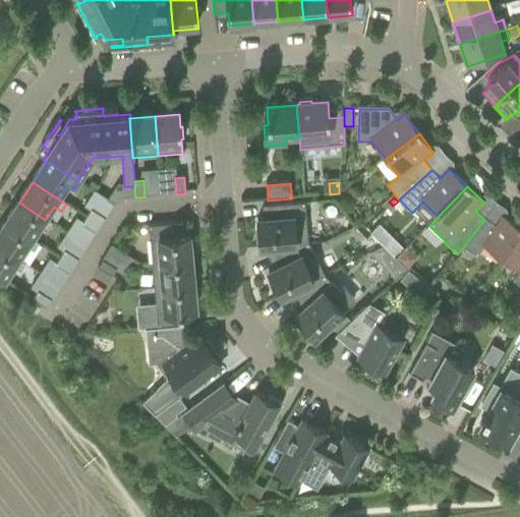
[(45,220),(19,203),(6,223),(33,240),(41,227),(48,232),(53,225),(45,220)]
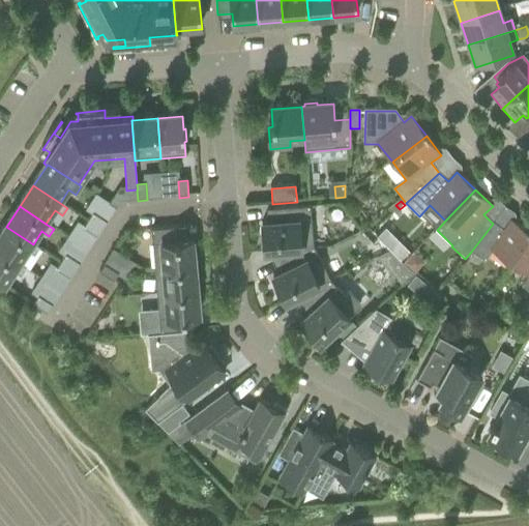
[(280,262),(314,247),(311,208),(273,210),(274,225),(262,225),(263,237),(261,237),(262,250),(264,250),(264,255),(276,254),(277,262),(280,262)]
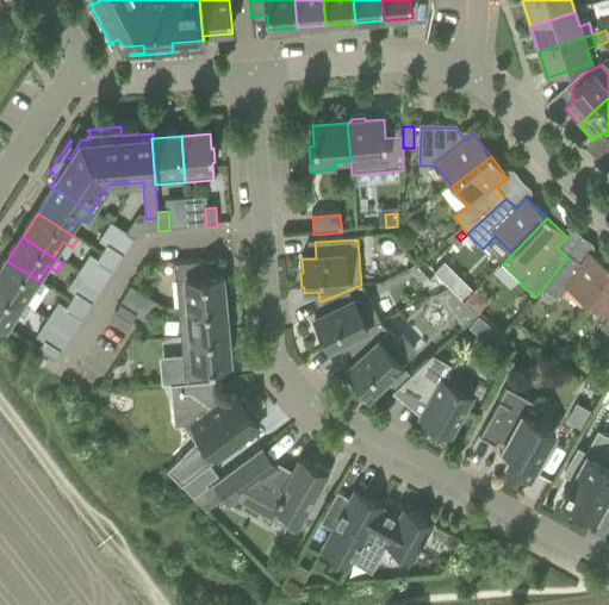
[(103,255),(118,266),(124,257),(107,247),(103,255)]
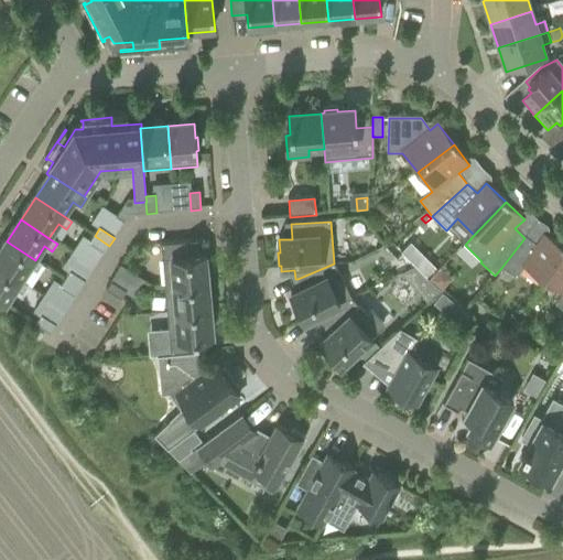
[(418,234),(409,241),(411,244),(418,250),(426,243),(418,234)]
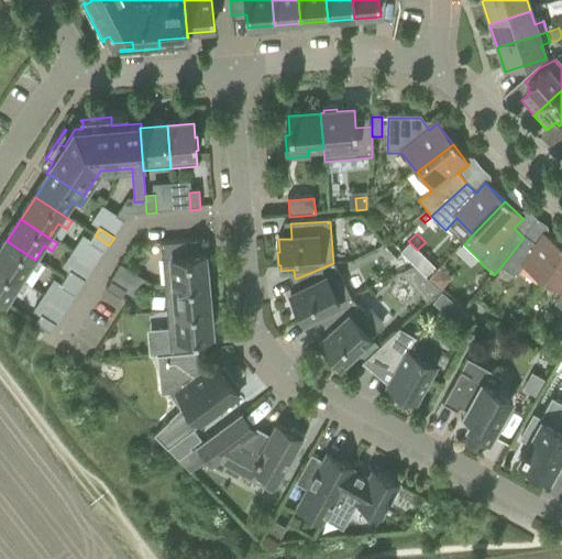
[(536,245),(524,238),(500,267),(516,278),(522,269),(542,282),(561,252),(561,245),(543,234),(536,245)]
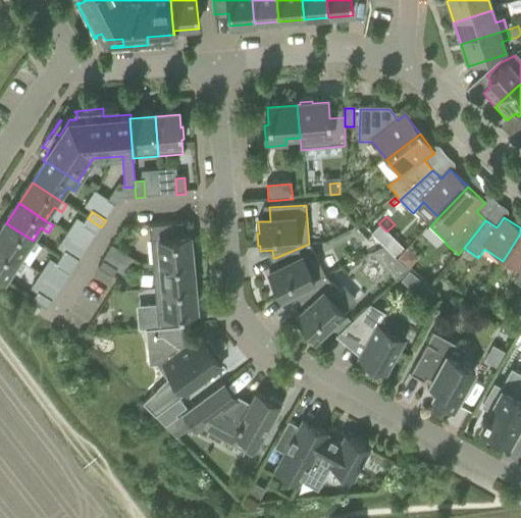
[(101,227),(88,218),(83,226),(96,235),(101,227)]
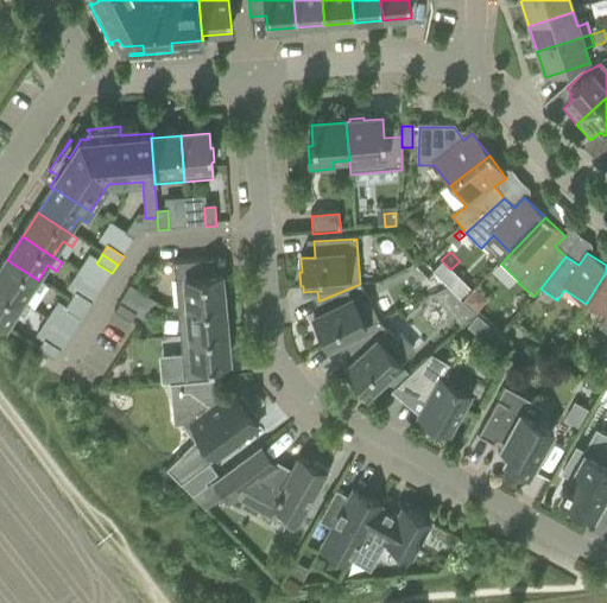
[(38,280),(7,260),(0,271),(0,289),(23,304),(32,289),(40,294),(46,286),(38,280)]
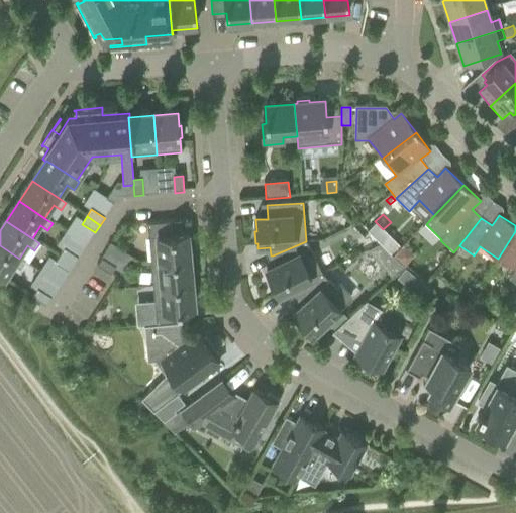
[(151,264),(190,261),(188,235),(176,236),(175,223),(147,225),(151,264)]
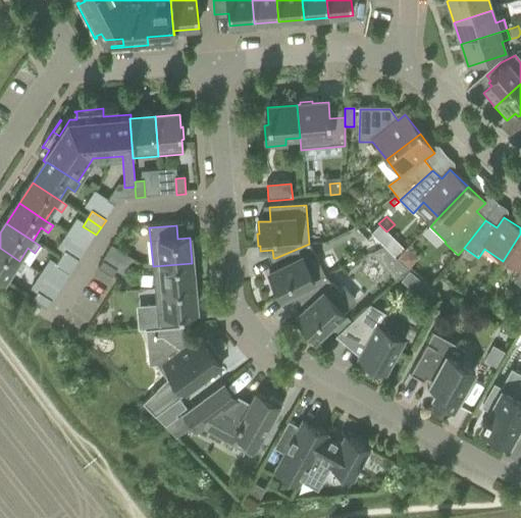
[(380,227),(371,236),(372,237),(381,246),(391,238),(380,227)]
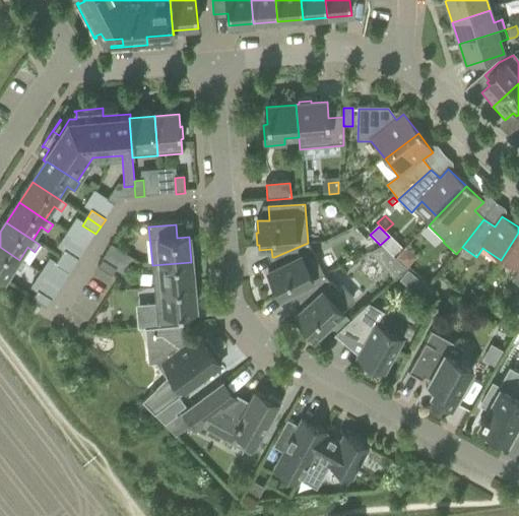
[(518,233),(501,260),(518,271),(518,273),(512,281),(518,285),(518,233)]
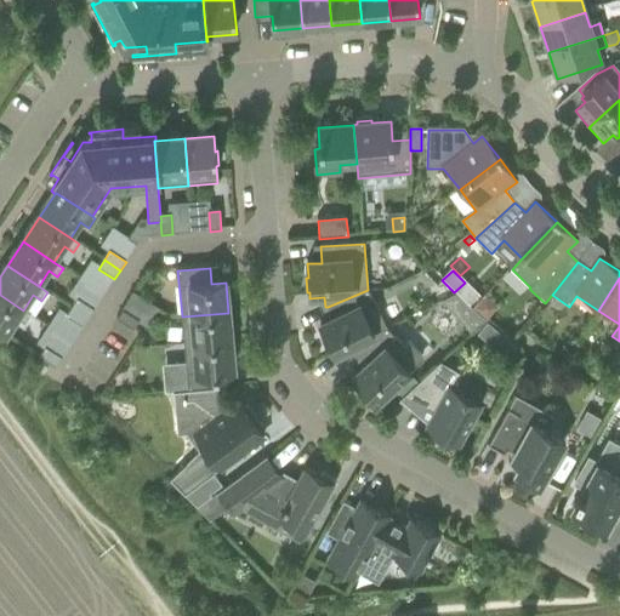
[(368,290),(328,307),(334,319),(320,326),(326,338),(324,340),(330,352),(333,351),(335,357),(348,349),(388,331),(368,290)]
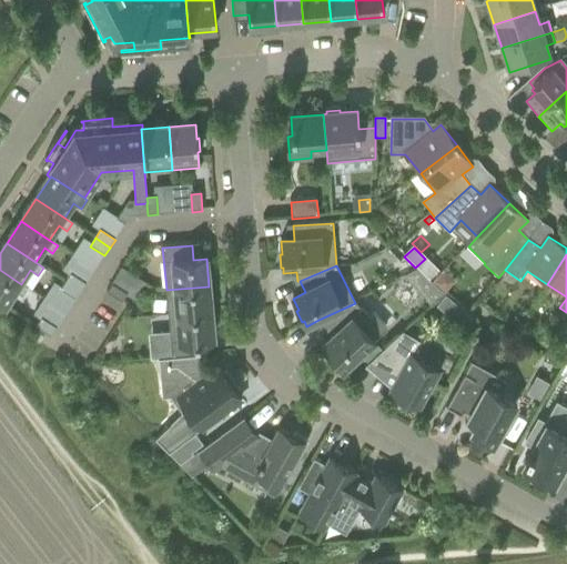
[(29,289),(21,284),(0,270),(0,304),(6,308),(16,292),(23,298),(29,289)]
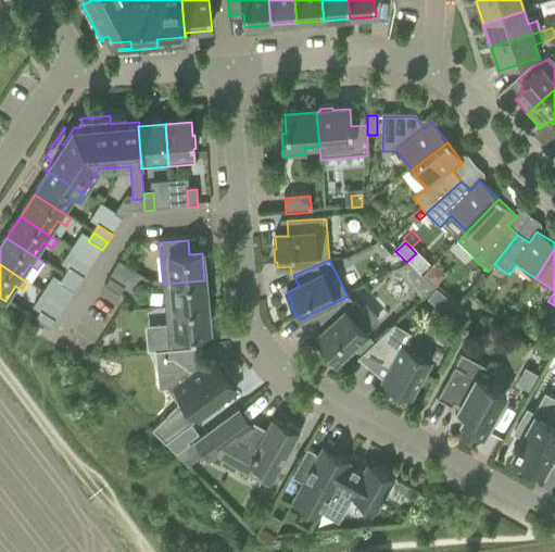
[(64,276),(79,286),(85,278),(70,268),(64,276)]
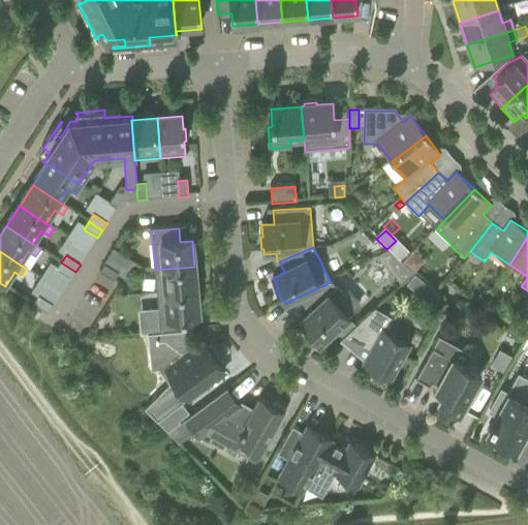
[(408,270),(396,258),(387,266),(399,278),(408,270)]
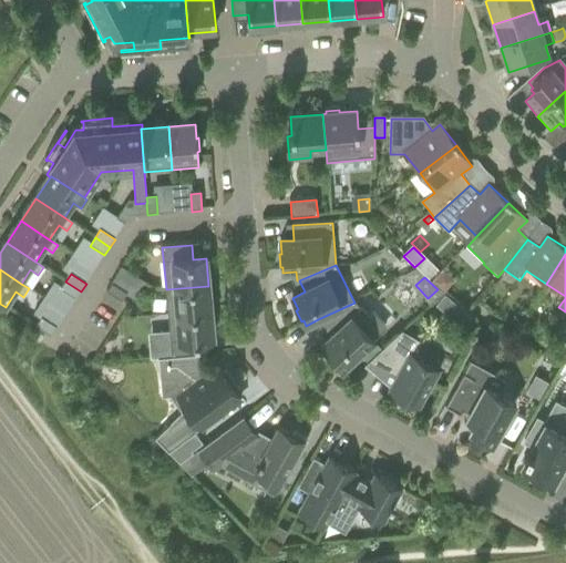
[(81,292),(65,282),(61,290),(75,299),(81,292)]
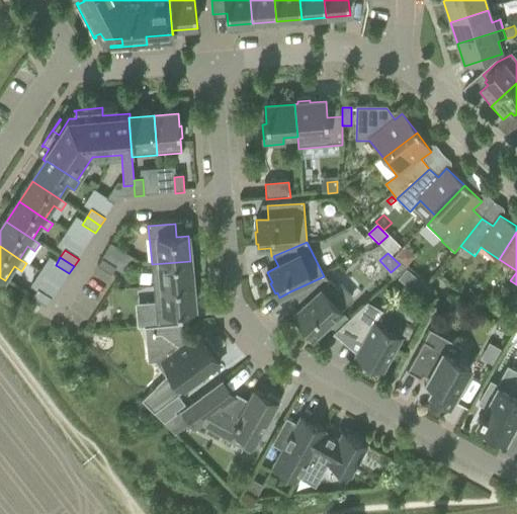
[(98,267),(111,276),(116,268),(103,260),(98,267)]
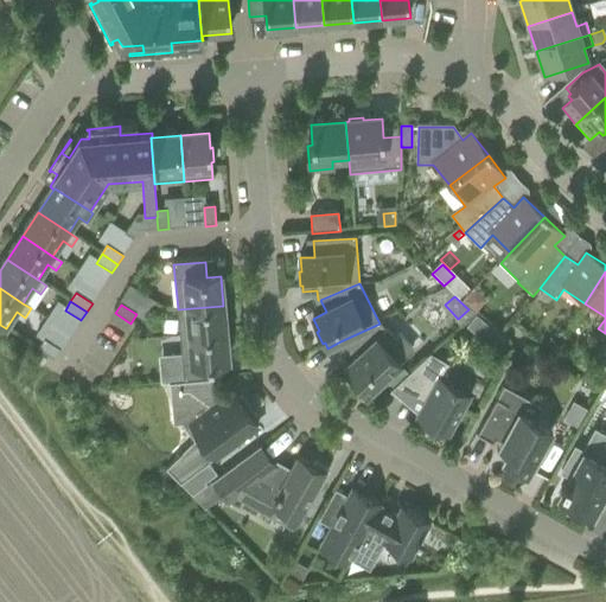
[(223,306),(178,309),(180,339),(227,334),(223,306)]
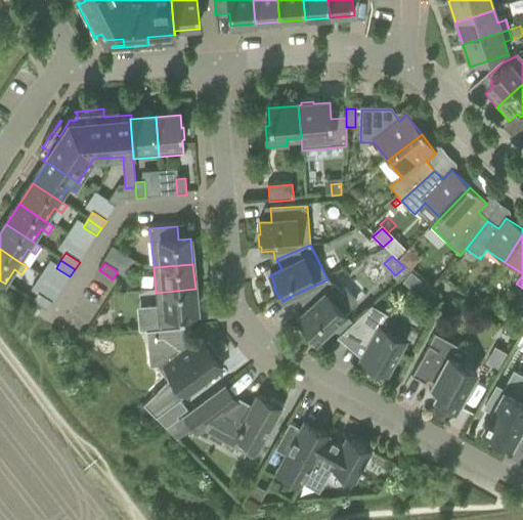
[(411,278),(405,285),(417,294),(422,288),(411,278)]
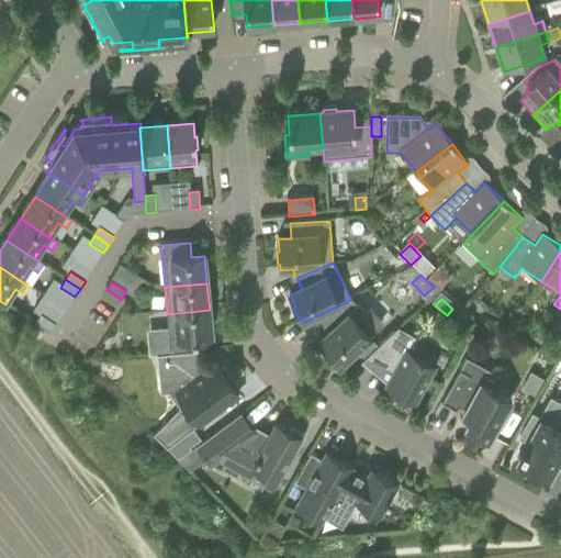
[(351,300),(315,316),(320,325),(321,324),(329,334),(320,343),(328,353),(327,355),(336,364),(338,363),(340,366),(383,326),(371,313),(367,316),(351,300)]
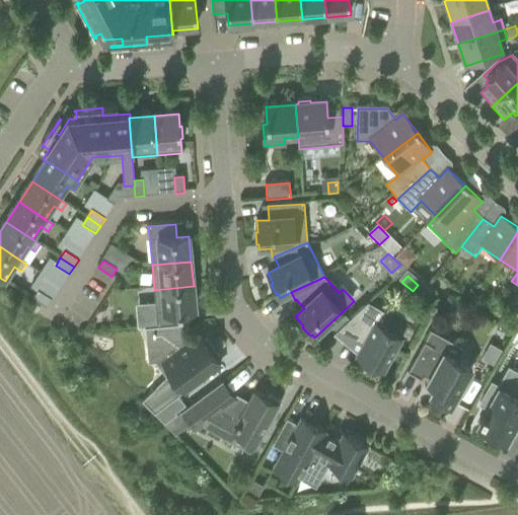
[(196,311),(194,286),(154,290),(157,327),(185,325),(183,312),(196,311)]
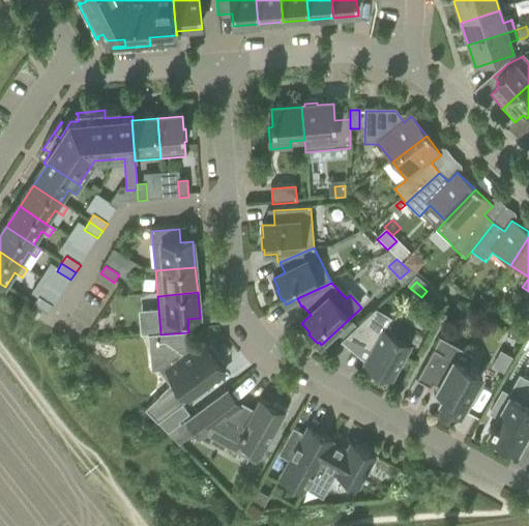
[(39,297),(34,305),(48,315),(53,307),(39,297)]
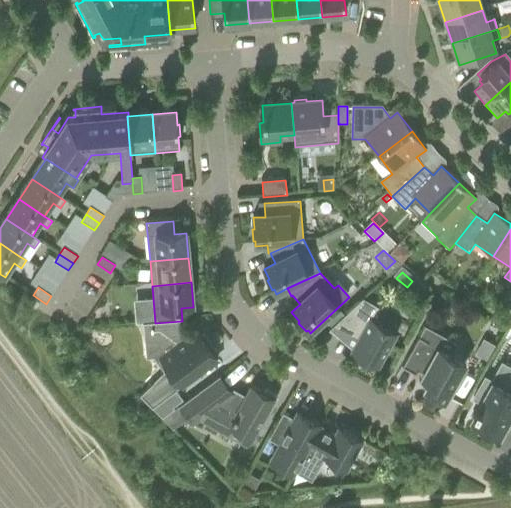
[(363,300),(329,332),(330,333),(334,329),(357,343),(350,354),(378,370),(398,335),(372,320),(377,310),(378,310),(379,309),(363,300)]
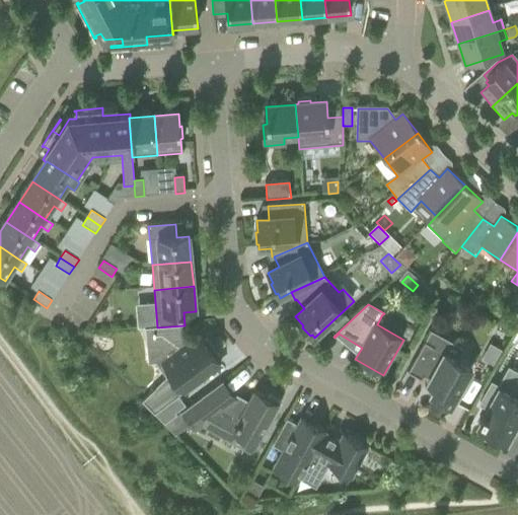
[(157,327),(145,329),(147,350),(148,349),(159,348),(168,361),(163,364),(185,393),(197,384),(218,368),(221,366),(218,362),(217,361),(220,358),(207,341),(204,343),(200,338),(188,346),(181,337),(180,327),(185,326),(185,325),(157,327)]
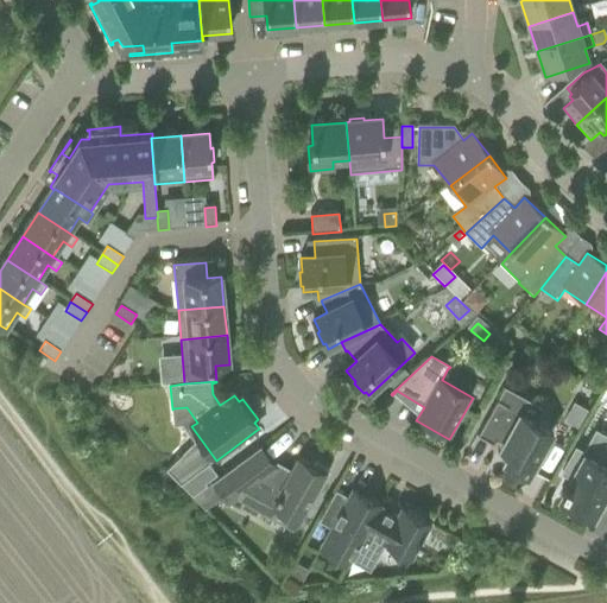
[(498,401),(478,437),(494,446),(497,443),(504,446),(501,450),(509,455),(510,455),(504,464),(507,467),(505,470),(523,480),(525,476),(529,477),(531,474),(538,461),(554,433),(522,416),(524,411),(509,402),(506,406),(498,401)]
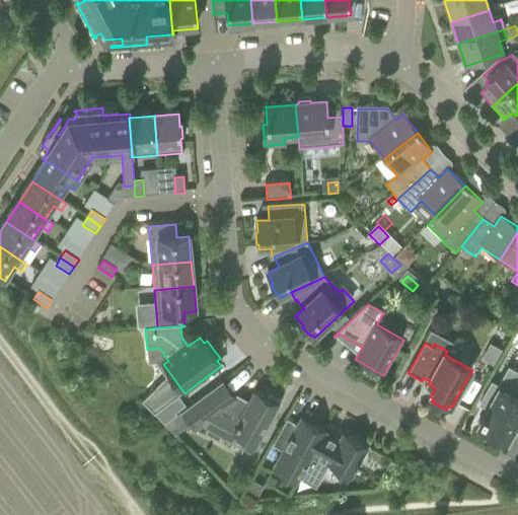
[(490,347),(482,362),(493,368),(502,353),(490,347)]
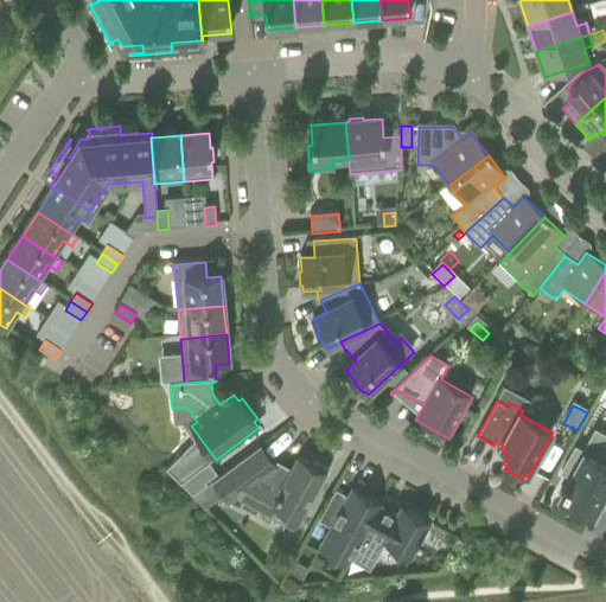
[(563,492),(559,499),(593,518),(604,498),(605,499),(605,437),(595,433),(584,454),(575,449),(562,474),(571,479),(567,485),(565,484),(561,491),(563,492)]
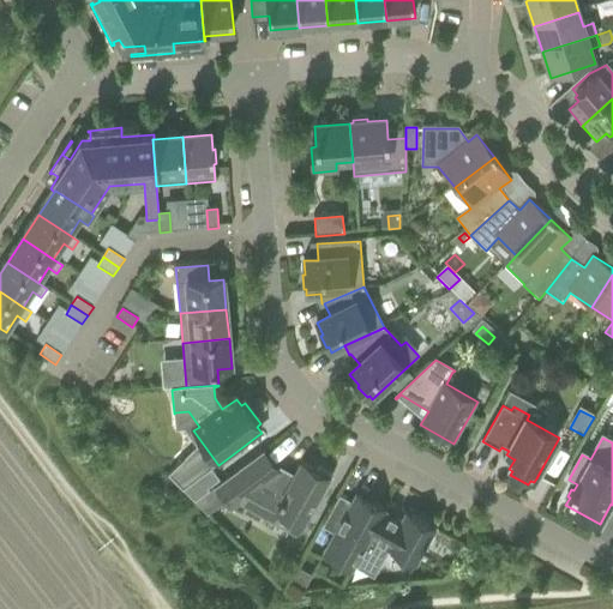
[(278,528),(284,517),(301,526),(295,537),(298,537),(322,495),(324,496),(334,480),(318,471),(317,474),(301,465),(292,482),(278,475),(263,453),(215,489),(232,512),(240,506),(278,528)]
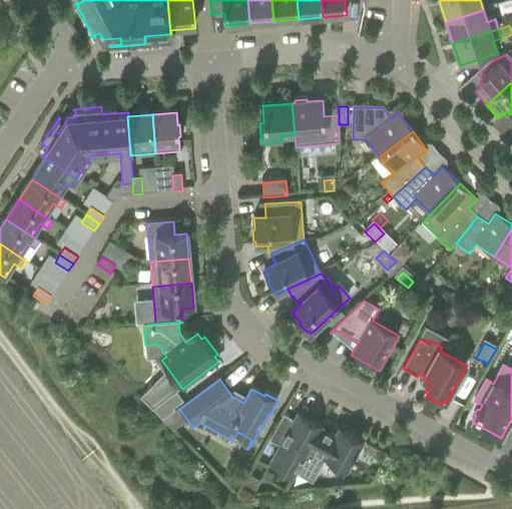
[(184,404),(168,383),(158,391),(153,386),(140,398),(163,422),(174,413),(173,412),(184,404)]
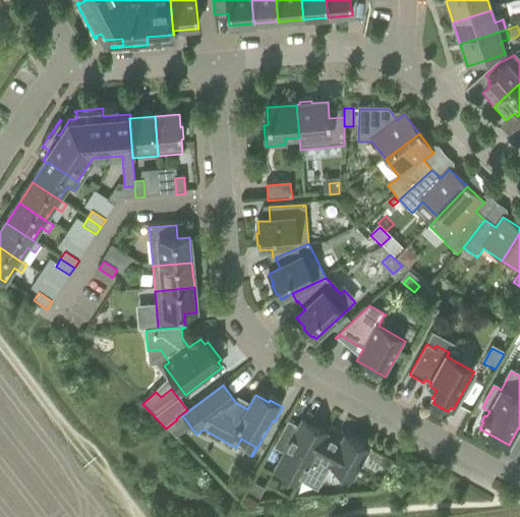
[(302,421),(276,470),(299,483),(306,470),(323,479),(330,466),(353,478),(368,451),(345,438),(340,446),(325,438),(327,435),(302,421)]
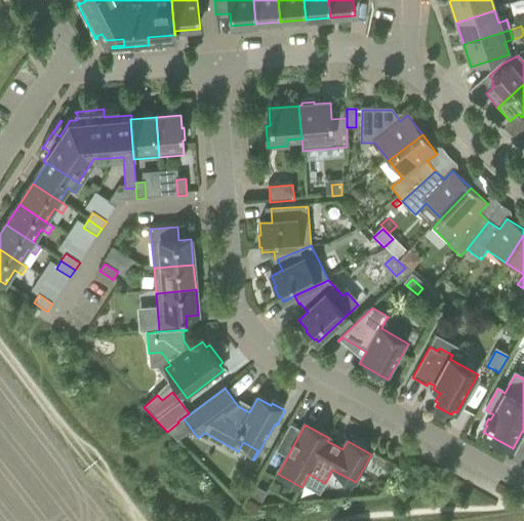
[(248,501),(259,507),(266,495),(255,489),(248,501)]
